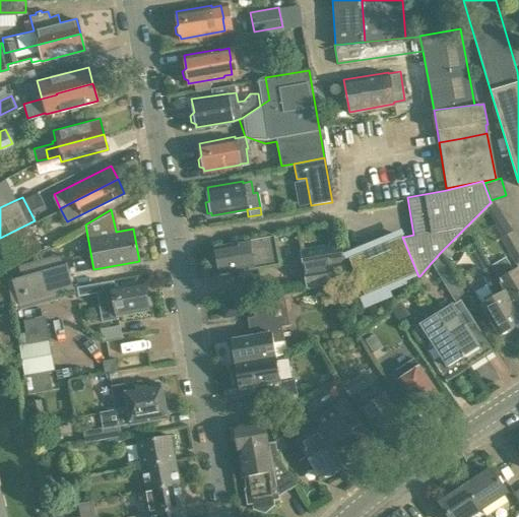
[(26,224),(0,238),(0,245),(4,270),(16,263),(16,261),(39,250),(26,224)]
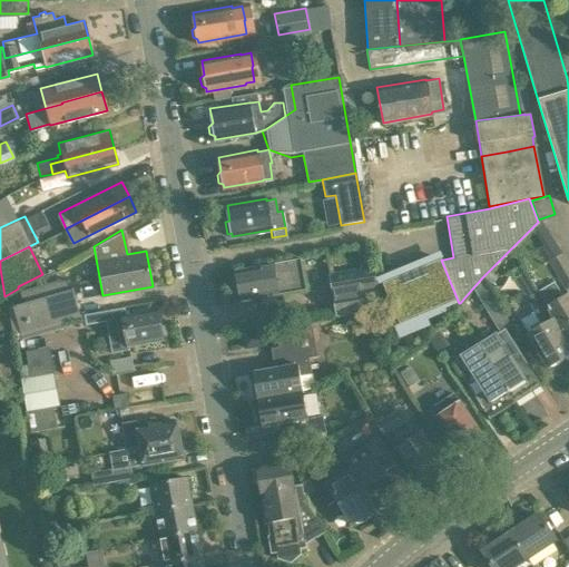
[(568,267),(559,252),(547,260),(562,286),(568,281),(568,267)]
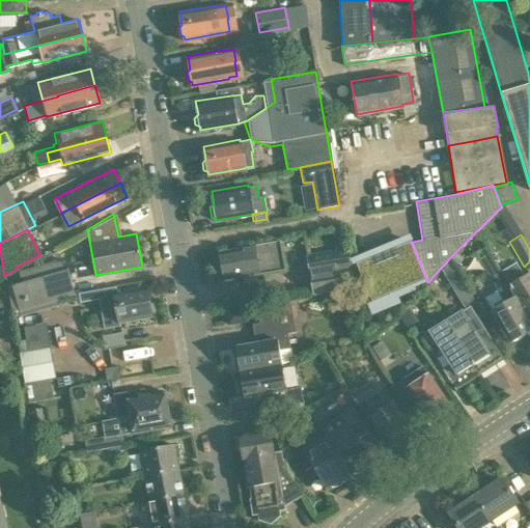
[(223,279),(243,276),(244,281),(257,278),(256,273),(284,268),(279,240),(218,250),(223,279)]
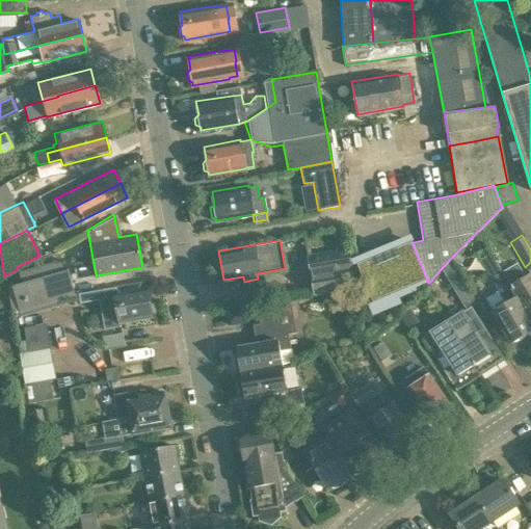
[(412,242),(357,264),(374,305),(428,283),(412,242)]
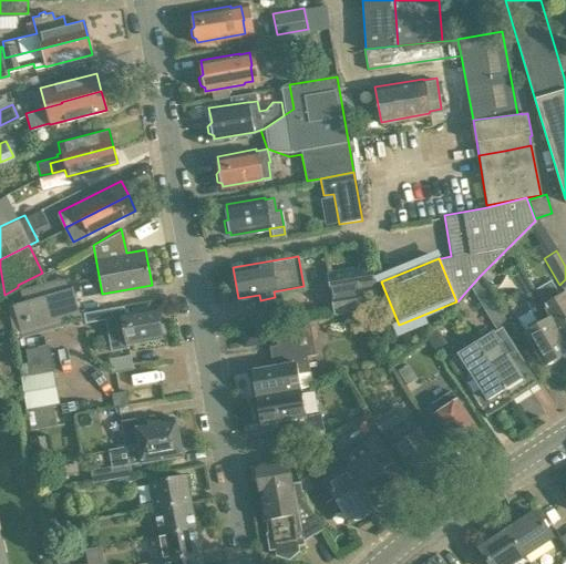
[(21,299),(11,303),(18,329),(79,314),(71,286),(68,287),(61,263),(42,273),(18,285),(18,287),(21,299)]
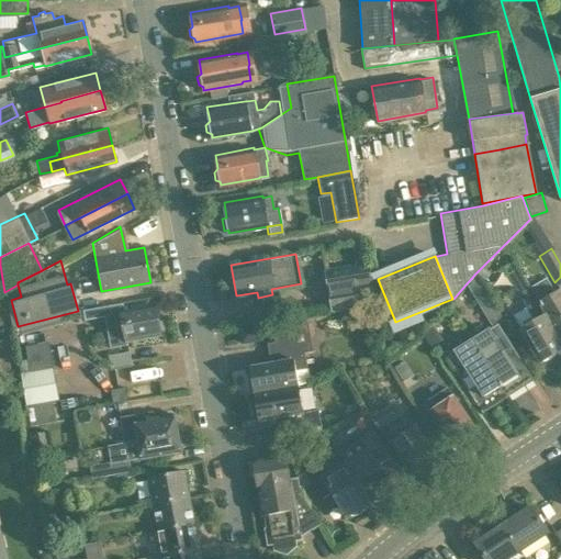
[(331,309),(374,302),(367,261),(324,268),(331,309)]
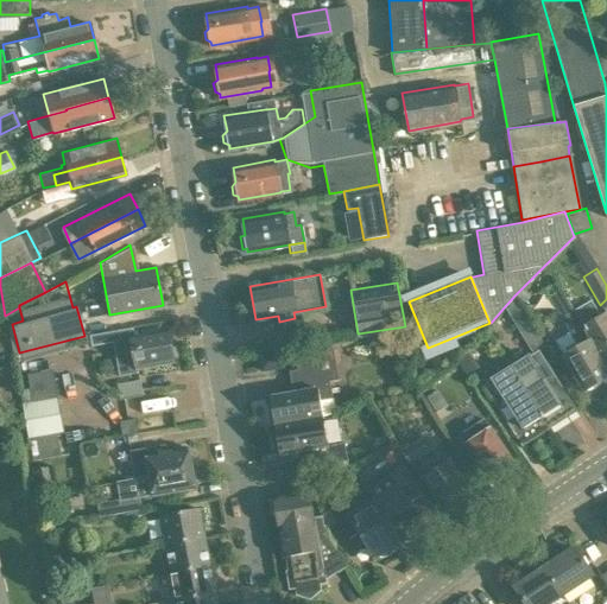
[(514,296),(505,306),(532,353),(511,367),(550,427),(577,409),(538,349),(544,345),(514,296)]
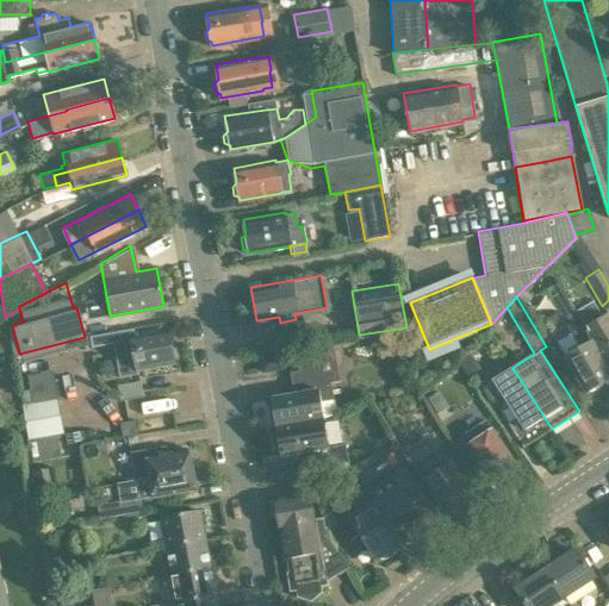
[(566,297),(554,304),(579,345),(563,356),(572,370),(585,393),(608,379),(608,368),(576,313),(575,310),(566,297)]
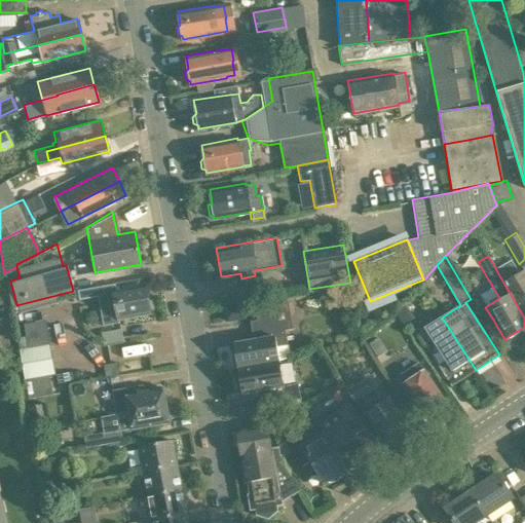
[(510,258),(495,267),(496,270),(524,318),(524,274),(521,269),(518,271),(510,258)]
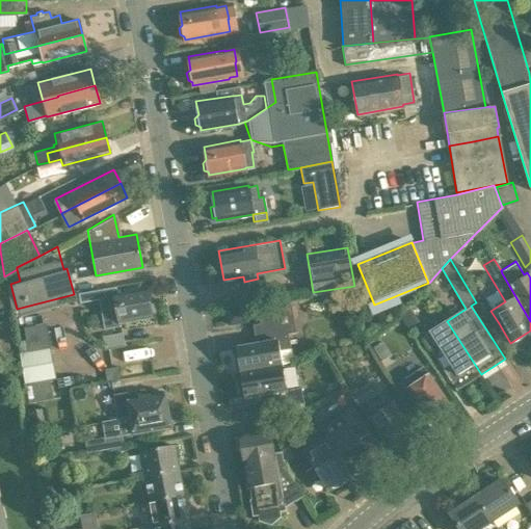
[(115,285),(78,292),(80,301),(100,298),(105,326),(118,324),(117,322),(151,316),(150,311),(153,309),(152,303),(149,302),(145,288),(116,293),(115,285)]
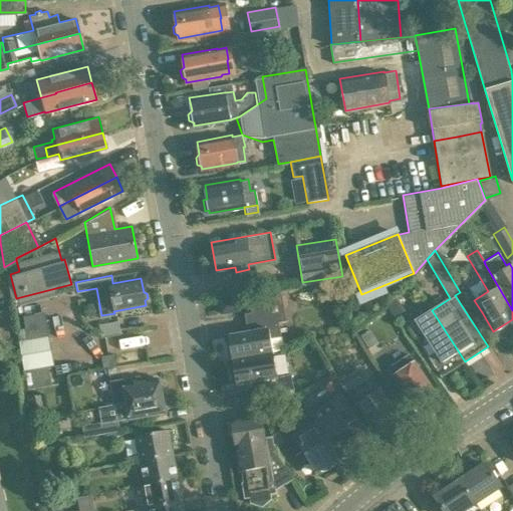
[(383,300),(396,319),(406,313),(392,291),(383,300)]
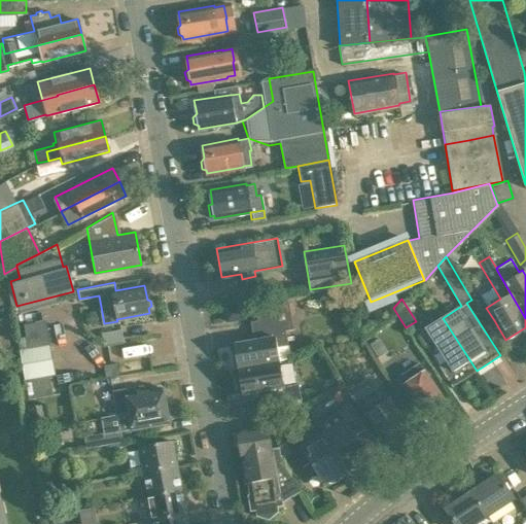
[(251,340),(233,343),(237,370),(279,361),(276,345),(287,343),(284,328),(292,327),(287,300),(254,306),(259,333),(250,334),(251,340)]
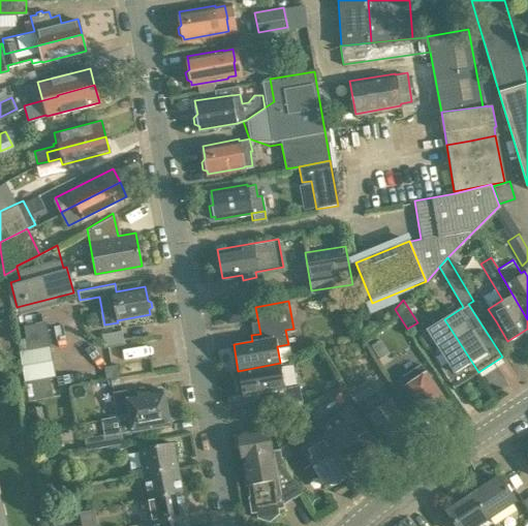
[(225,308),(227,321),(244,318),(242,306),(225,308)]
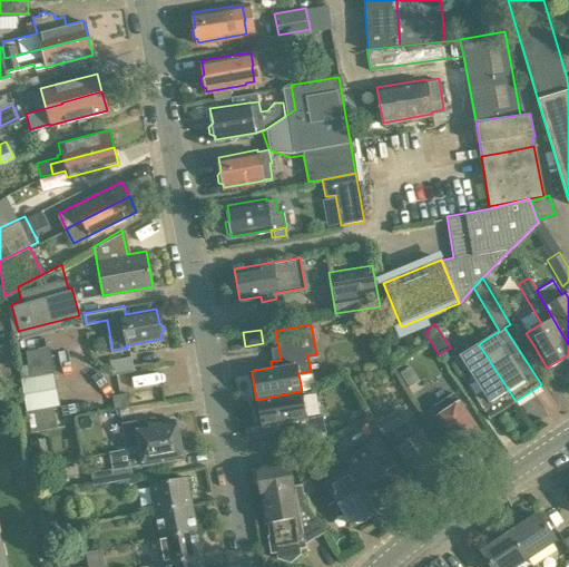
[(516,401),(479,344),(452,361),(489,418),(516,401)]
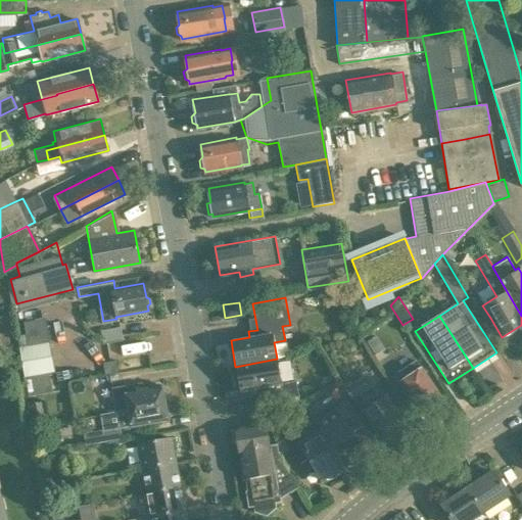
[(106,338),(125,334),(122,319),(103,322),(106,338)]
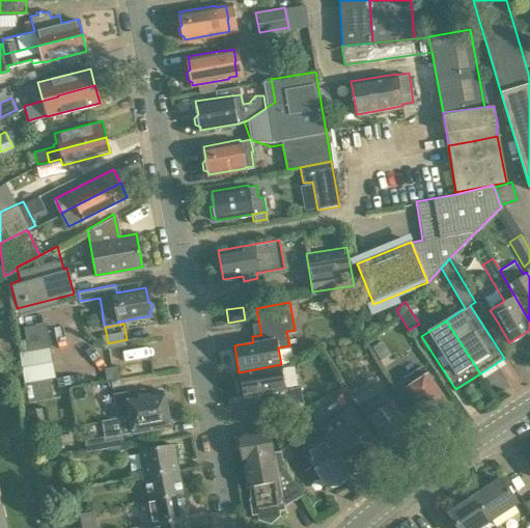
[(383,341),(373,348),(381,359),(390,353),(383,341)]
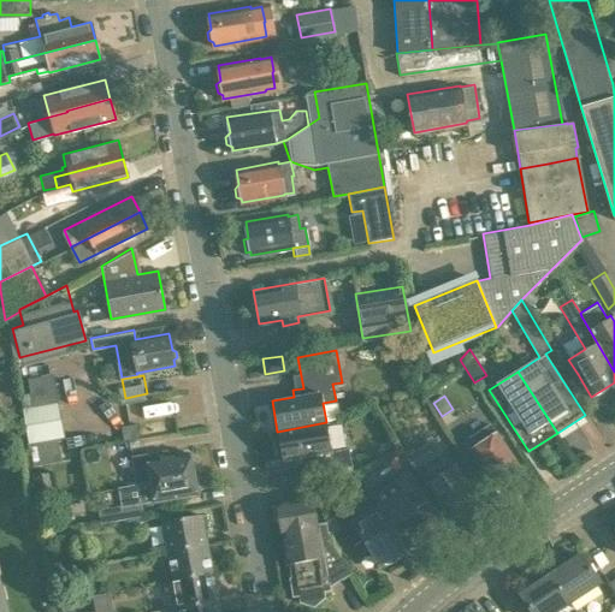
[(22,405),(28,443),(65,437),(58,399),(22,405)]
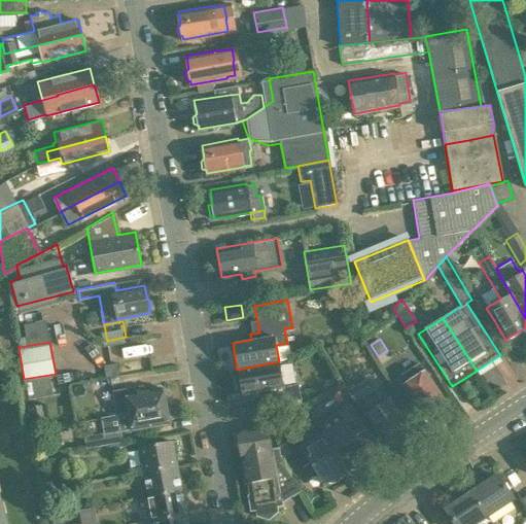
[(279,361),(237,370),(241,393),(269,389),(272,404),(300,398),(297,382),(283,384),(279,361)]
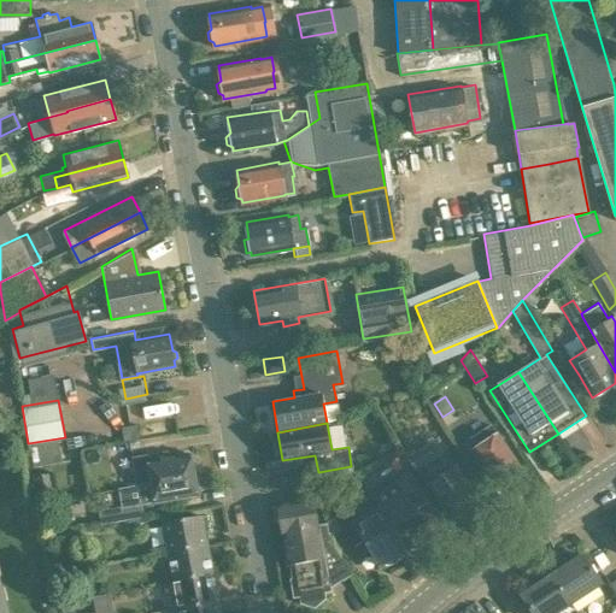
[(480,465),(493,483),(504,476),(510,478),(516,473),(517,467),(520,466),(502,440),(491,423),(465,440),(471,448),(470,449),(480,465)]
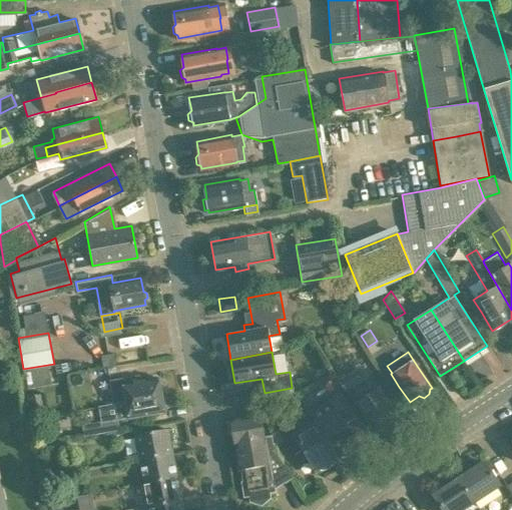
[(337,380),(343,389),(361,377),(355,368),(337,380)]
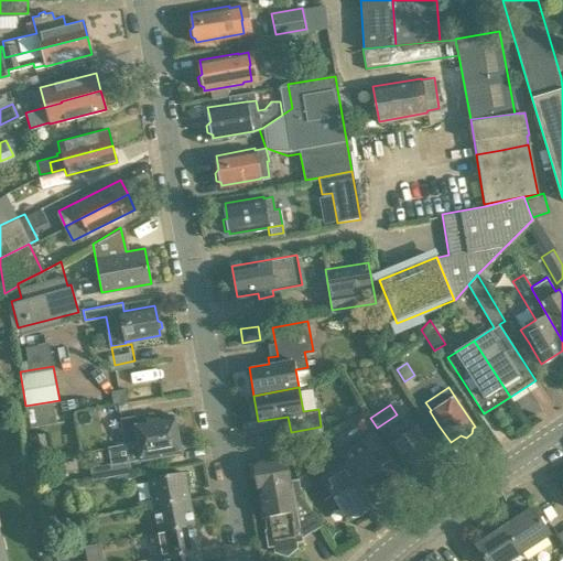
[(119,417),(123,442),(176,432),(174,414),(151,419),(150,412),(119,417)]
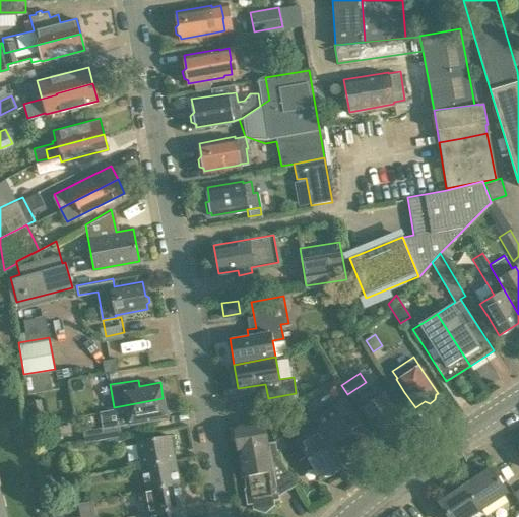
[(367,402),(360,406),(373,427),(378,424),(386,436),(399,427),(395,421),(400,417),(388,398),(383,391),(375,396),(372,392),(364,397),(367,402)]
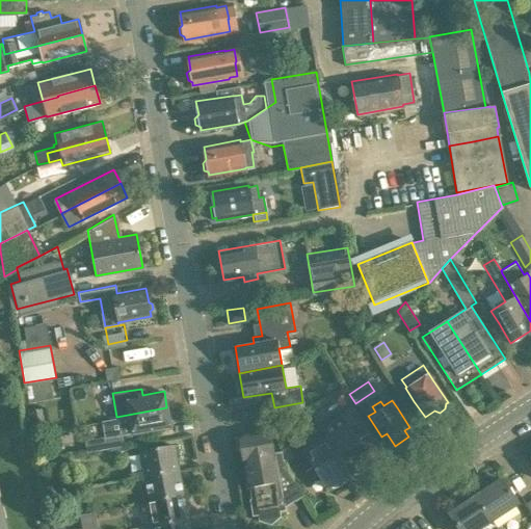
[(347,425),(326,438),(348,474),(351,473),(353,473),(356,473),(359,473),(362,471),(364,470),(365,468),(367,466),(367,465),(368,463),(371,461),(357,439),(368,431),(352,405),(340,413),(347,425)]
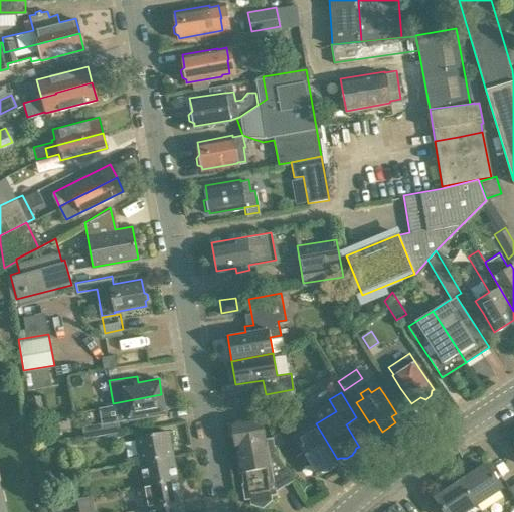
[(100,422),(81,425),(83,437),(119,431),(117,420),(164,412),(161,394),(113,403),(98,405),(100,422)]
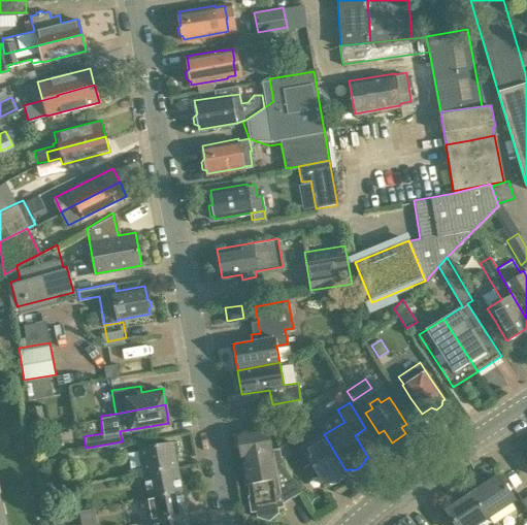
[(282,502),(300,491),(285,466),(283,455),(280,451),(278,447),(268,434),(267,428),(267,427),(236,432),(236,433),(233,433),(235,446),(239,446),(241,458),(241,459),(248,494),(246,494),(250,512),(255,511),(256,516),(268,520),(277,512),(277,506),(282,505),(282,502)]
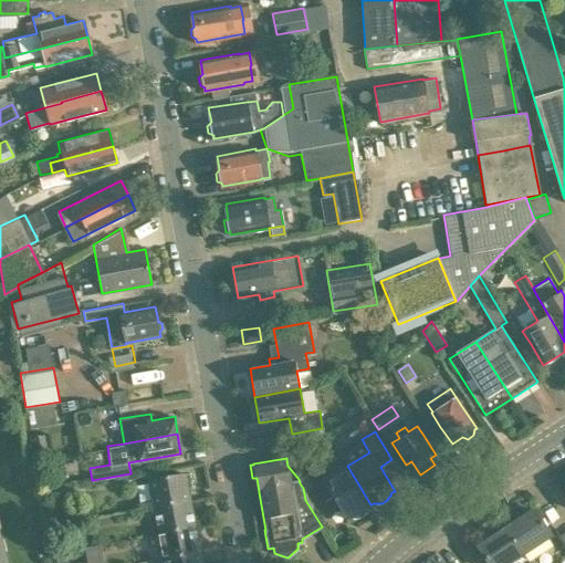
[(370,504),(347,466),(325,479),(316,466),(304,473),(321,501),(332,494),(346,519),(349,517),(354,518),(357,518),(361,515),(363,514),(364,513),(366,511),(366,509),(367,507),(370,504)]
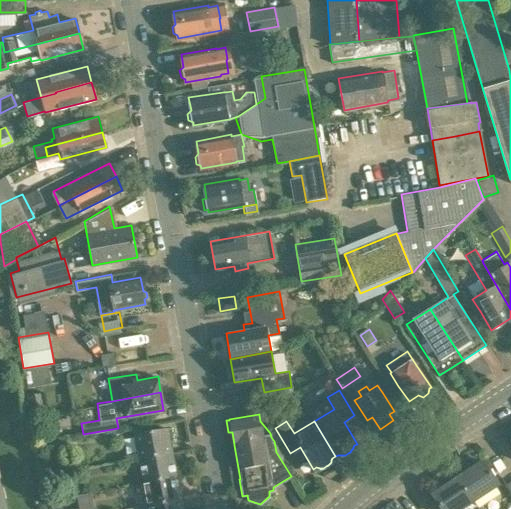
[(127,454),(128,460),(171,452),(167,427),(133,433),(137,452),(127,454)]
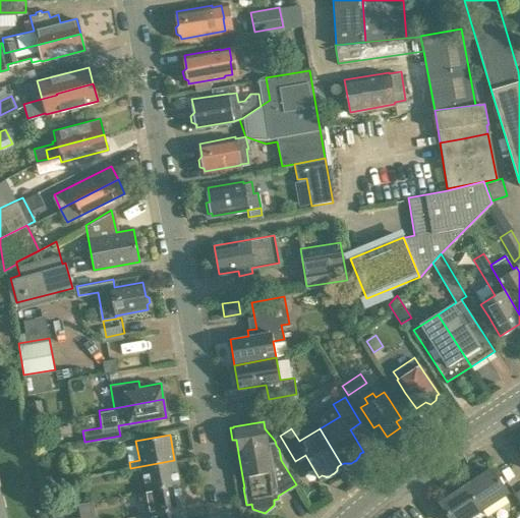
[(141,472),(146,491),(179,483),(174,460),(130,468),(131,474),(141,472)]
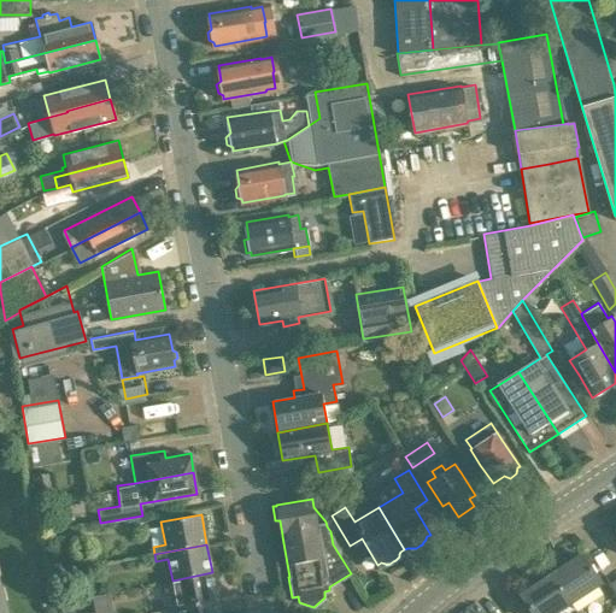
[(581,555),(551,575),(569,602),(599,583),(581,555)]
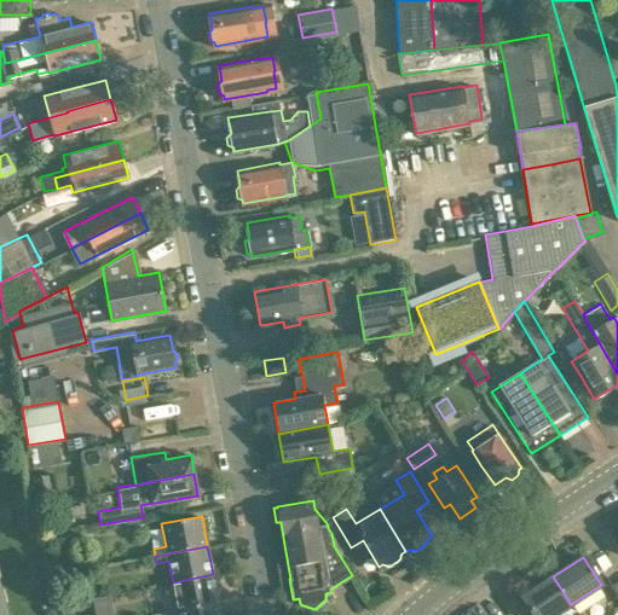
[(165,605),(166,613),(218,603),(213,574),(173,582),(177,603),(165,605)]
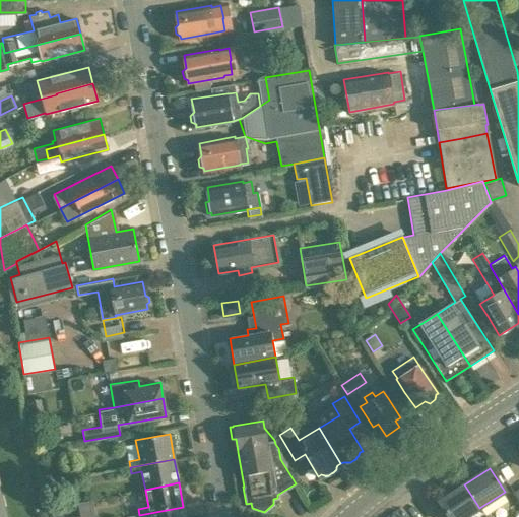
[(466,516),(479,508),(464,485),(439,502),(449,516),(466,516)]
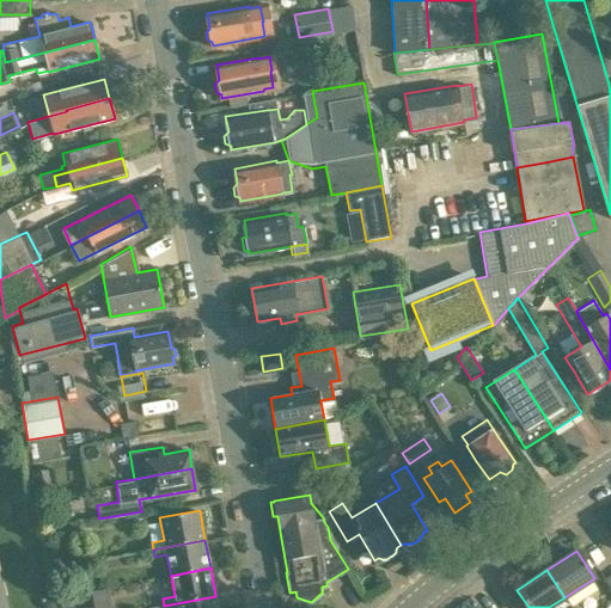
[(217,607),(215,596),(164,606),(164,607),(217,607)]
